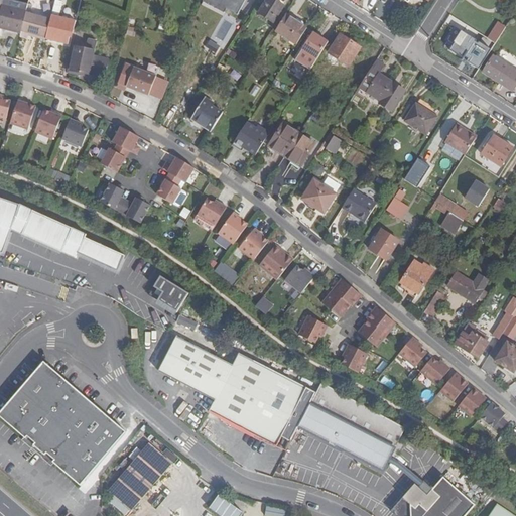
[(0,27),(21,32),(22,29),(26,12),(26,11),(26,10),(5,5),(6,0),(3,0),(0,13),(0,27)]
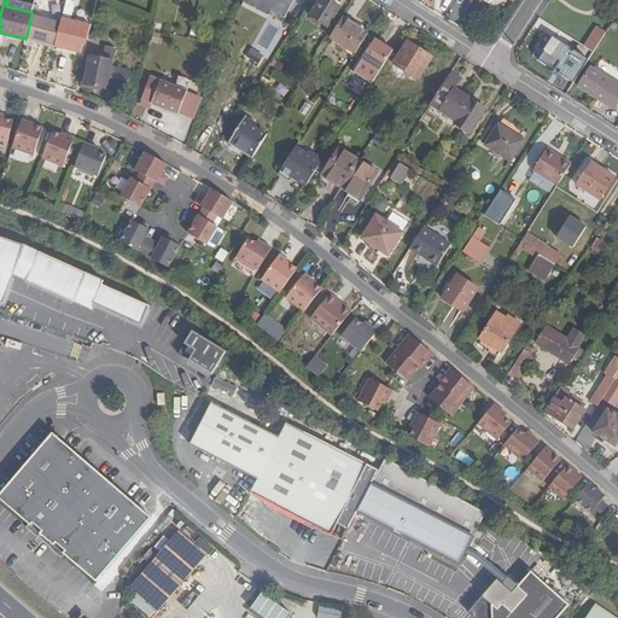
[(333,4),(327,0),(319,0),(310,15),(328,27),(340,9),(333,4)]
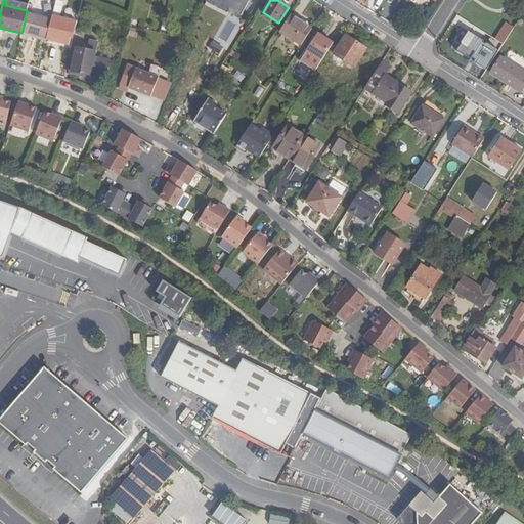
[(393,0),(385,11),(398,23),(410,8),(399,0),(393,0)]
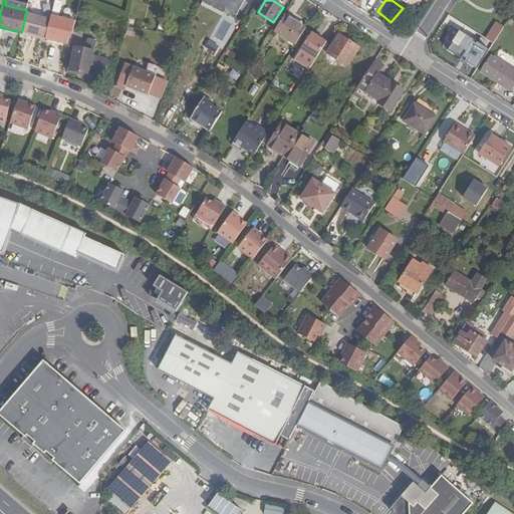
[(61,4),(54,2),(53,8),(59,10),(61,4)]
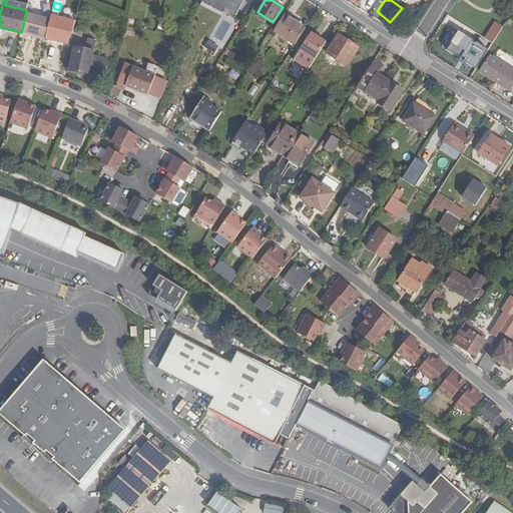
[(57,18),(59,10),(53,8),(50,18),(47,32),(60,35),(58,41),(67,44),(71,29),(74,29),(75,22),(70,20),(57,18)]
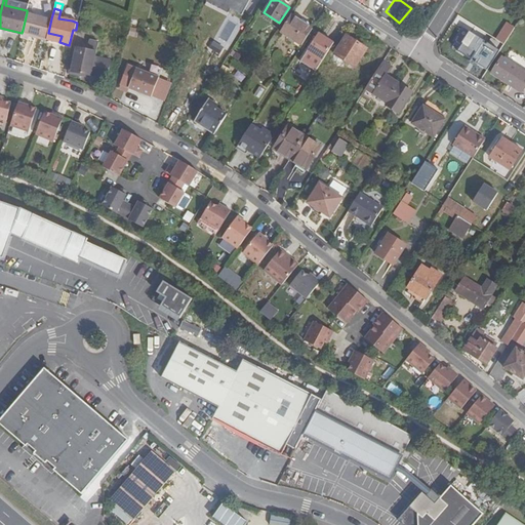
[(27,11),(27,12),(23,30),(47,38),(48,33),(51,18),(27,11)]
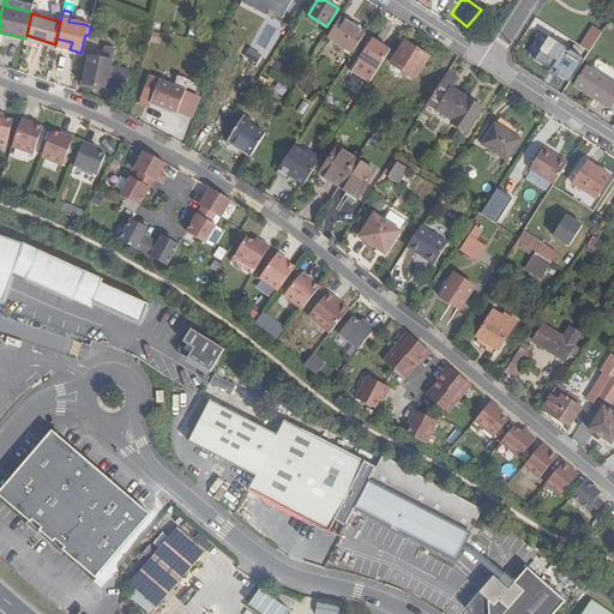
[(366,34),(341,17),(329,36),(354,53),(366,34)]
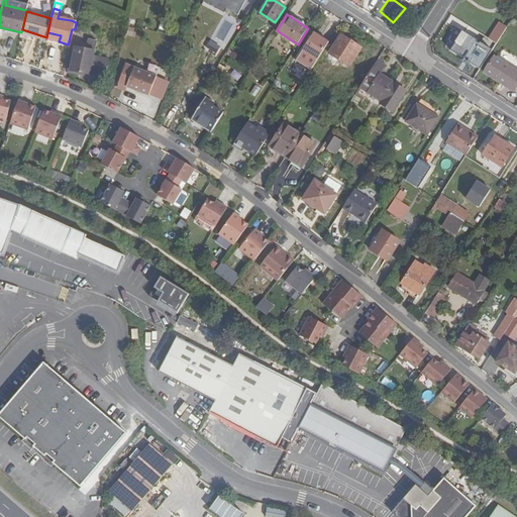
[(496,44),(507,28),(500,23),(489,39),(496,44)]
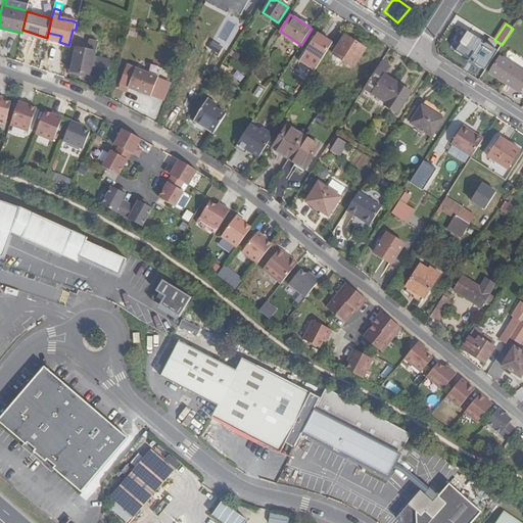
[(322,60),(332,44),(318,34),(306,51),(322,60)]
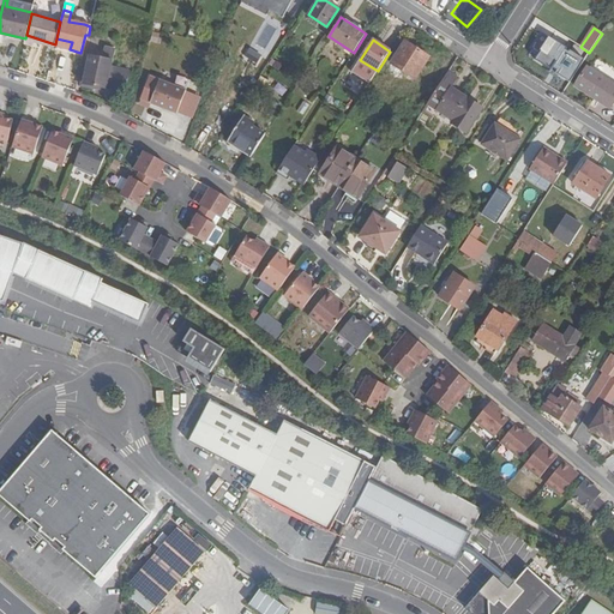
[(428,58),(405,42),(392,62),(415,78),(428,58)]
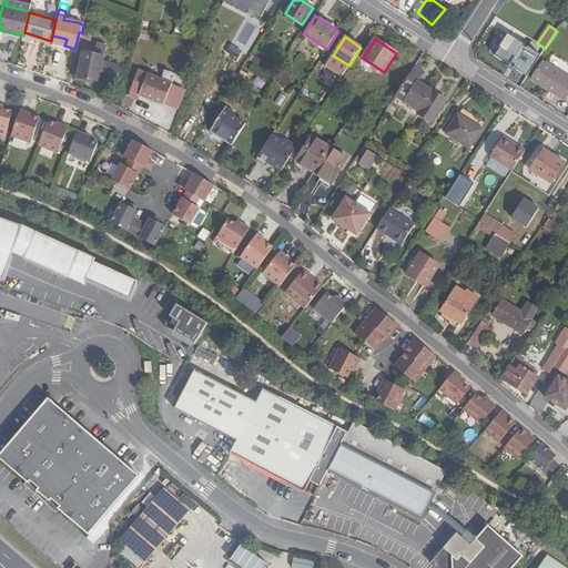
[(509,52),(505,50),(498,60),(506,66),(508,63),(524,73),(536,53),(517,40),(509,52)]
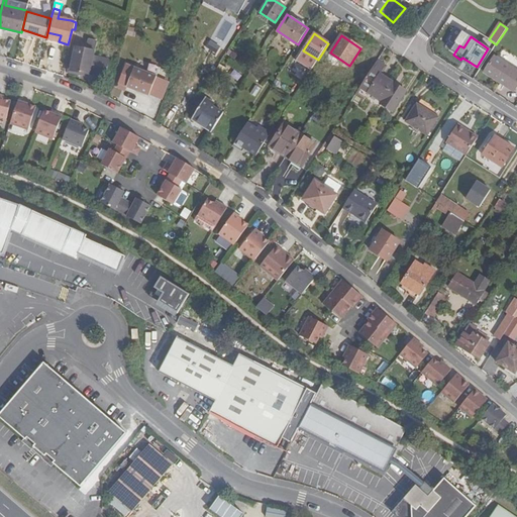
[(94,57),(98,41),(90,39),(87,50),(77,47),(72,71),(90,75),(91,72),(94,57)]
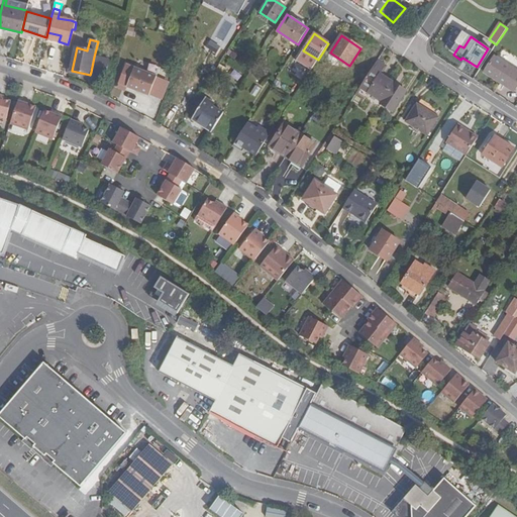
[(94,57),(91,72),(106,76),(110,60),(94,57)]
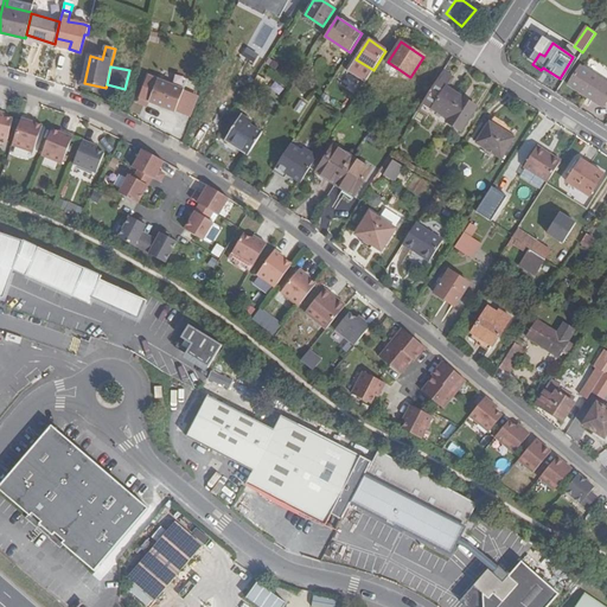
[(606,98),(606,84),(581,66),(569,85),(602,107),(606,98)]
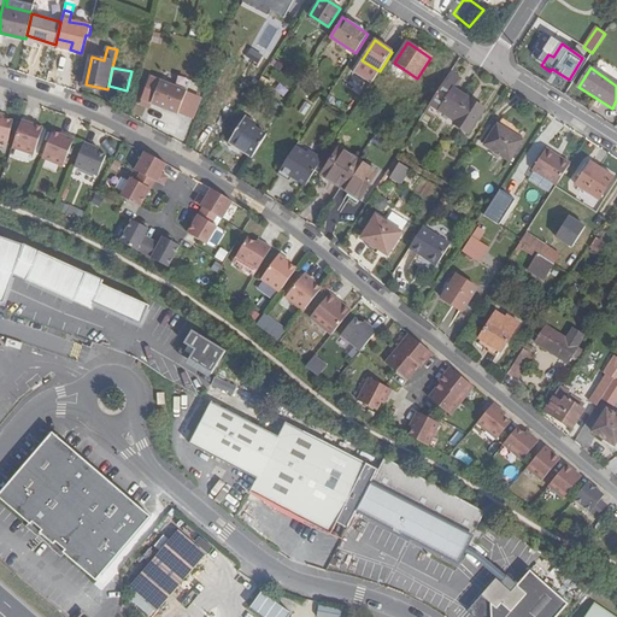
[(453,128),(456,123),(457,121),(441,110),(454,89),(463,95),(464,92),(456,86),(460,78),(450,71),(442,83),(433,99),(419,121),(429,127),(435,117),(453,128)]
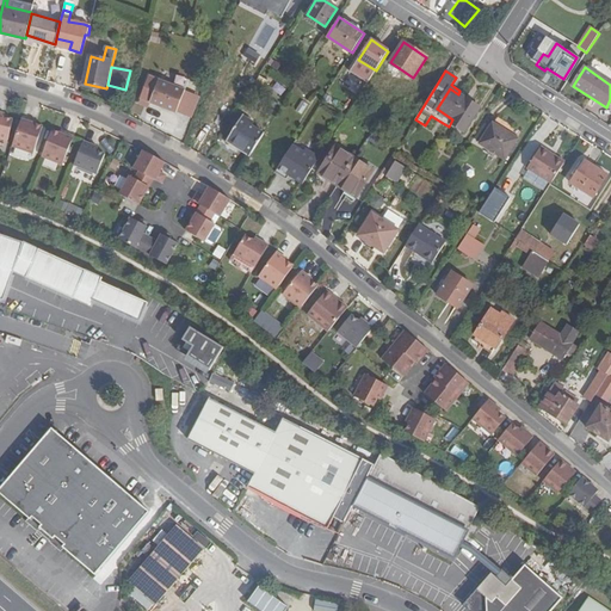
[(270,81),(259,75),(253,84),(264,91),(270,81)]
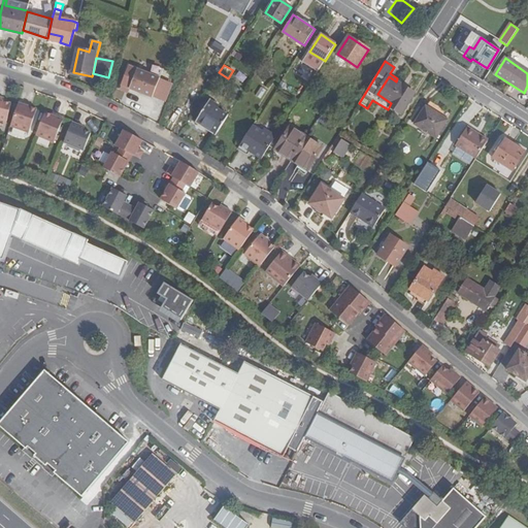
[(370,85),(378,71),(369,66),(362,78),(370,85)]
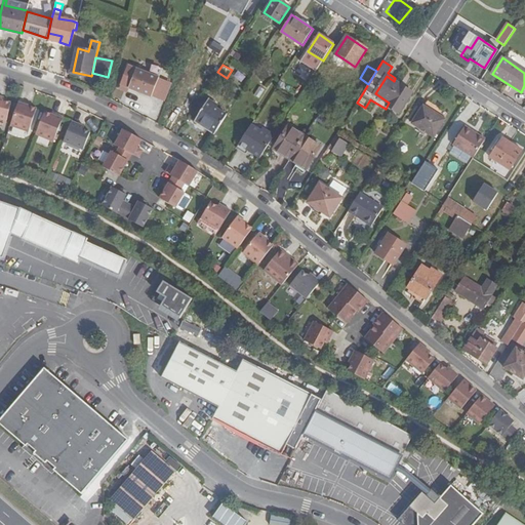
[(158,79),(137,70),(130,87),(151,96),(158,79)]
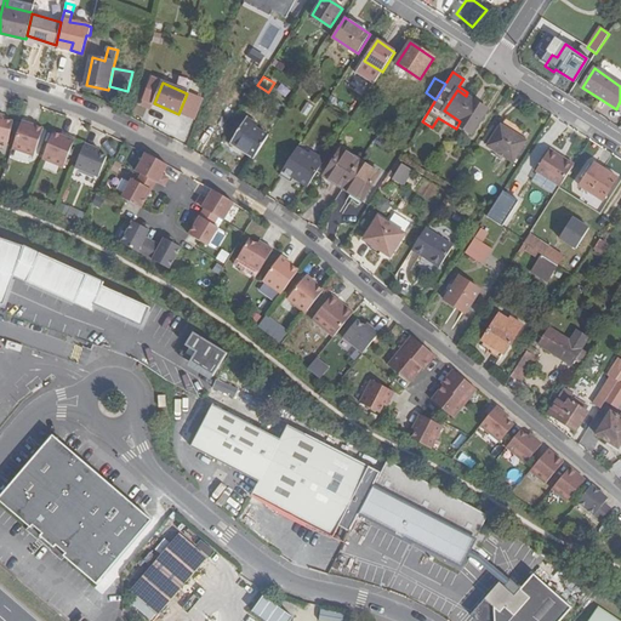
[(466,96),(457,90),(444,110),(460,121),(459,124),(472,132),(486,109),(466,96)]
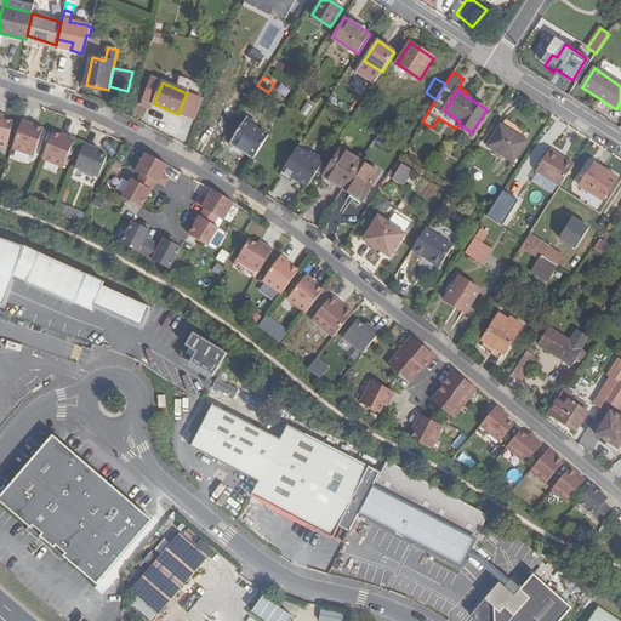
[(203,100),(187,93),(178,114),(194,120),(203,100)]
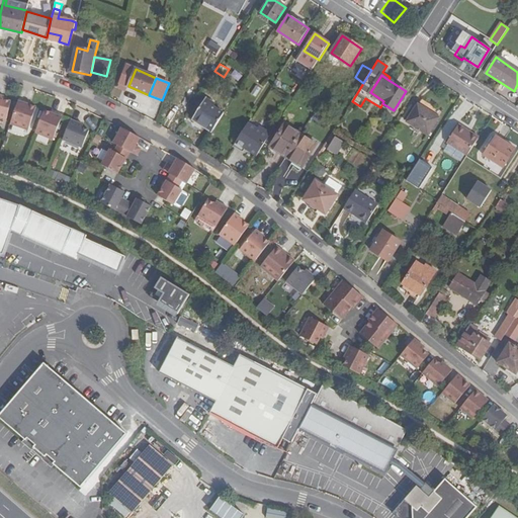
[(261,89),(256,86),(252,93),(256,96),(261,89)]
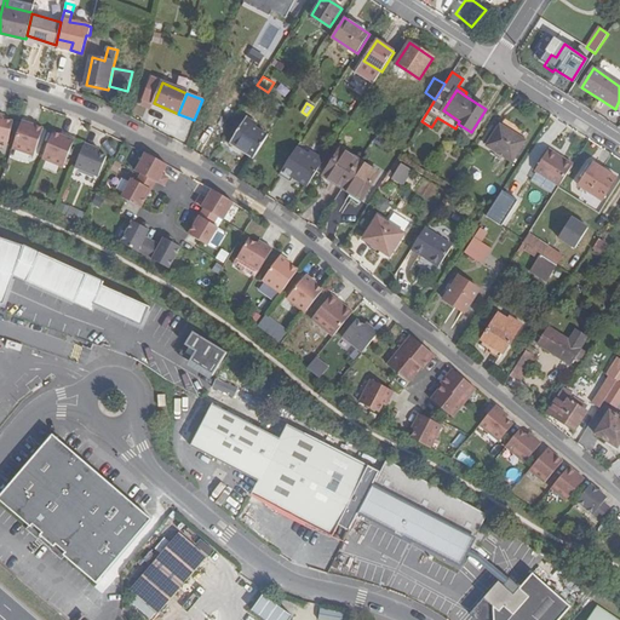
[(0,139),(9,142),(13,120),(5,119),(5,115),(0,113),(0,139)]
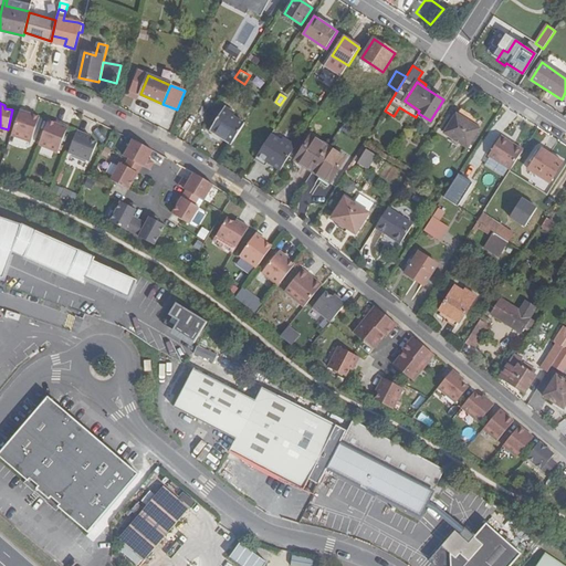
[(224,107),(211,128),(232,142),(244,124),(233,117),(236,115),(224,107)]
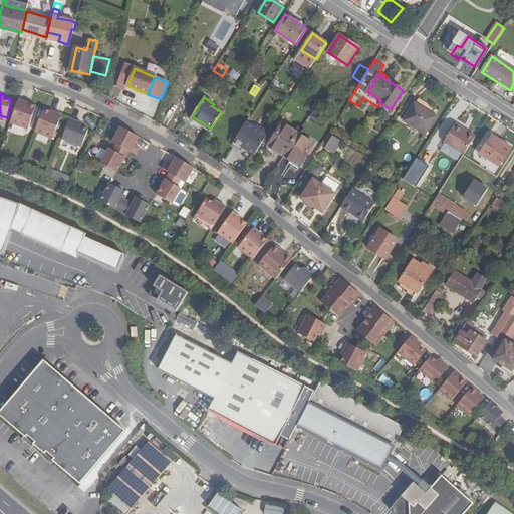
[(19,98),(11,122),(29,129),(36,105),(26,101),(26,100),(19,98)]
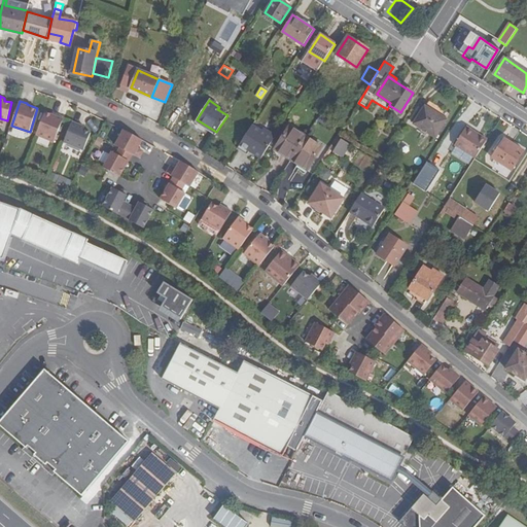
[(446,119),(425,107),(414,124),(435,137),(446,119)]
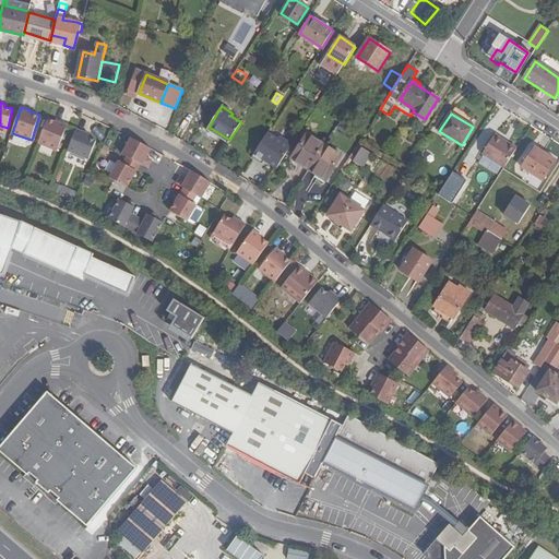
[(60,122),(48,118),(38,142),(58,150),(68,125),(60,120),(60,122)]
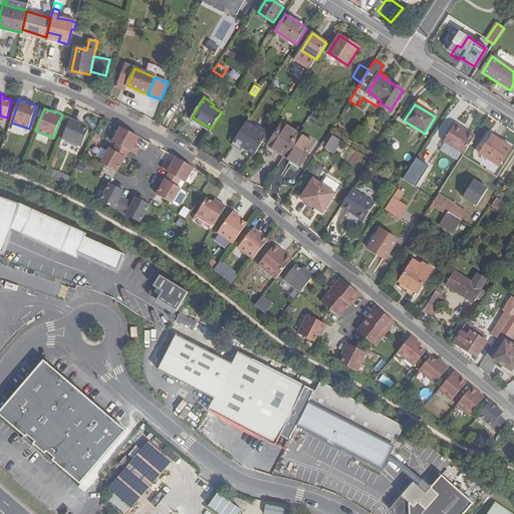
[(210,133),(211,129),(192,116),(190,119),(210,133)]
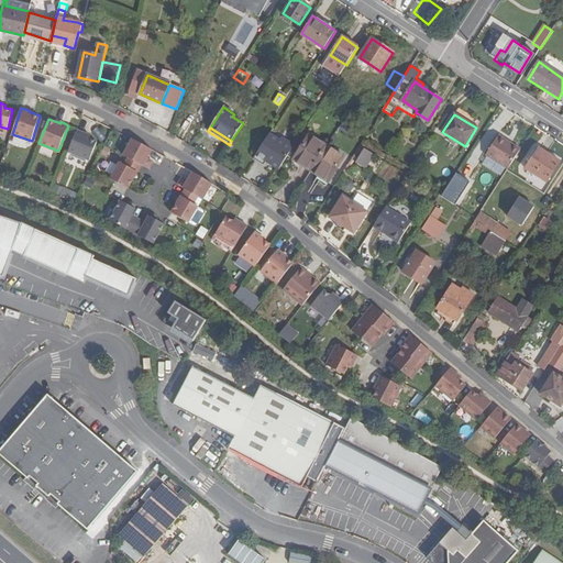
[(68,152),(90,161),(97,142),(89,139),(90,135),(77,130),(68,152)]
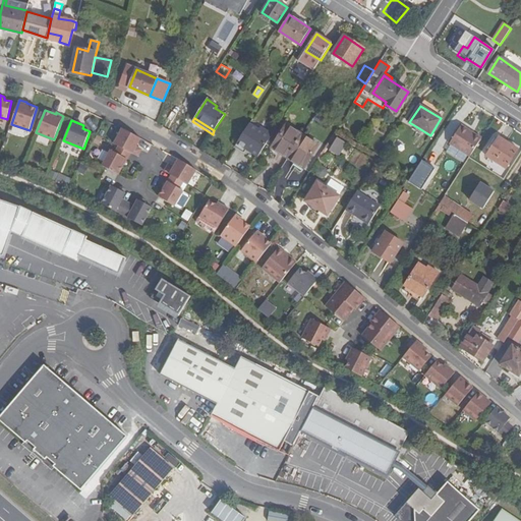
[(257,157),(273,135),(262,127),(259,130),(250,123),(235,146),(244,153),(246,150),(257,157)]
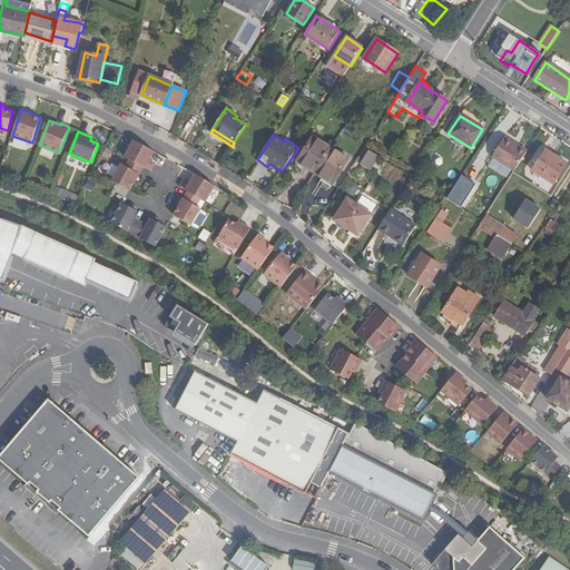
[(315,173),(332,147),(314,136),(297,163),(315,173)]
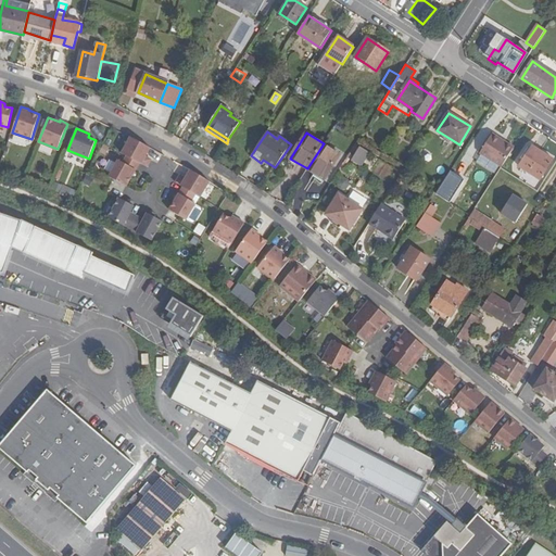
[(514,149),(492,135),(479,154),(501,168),(514,149)]
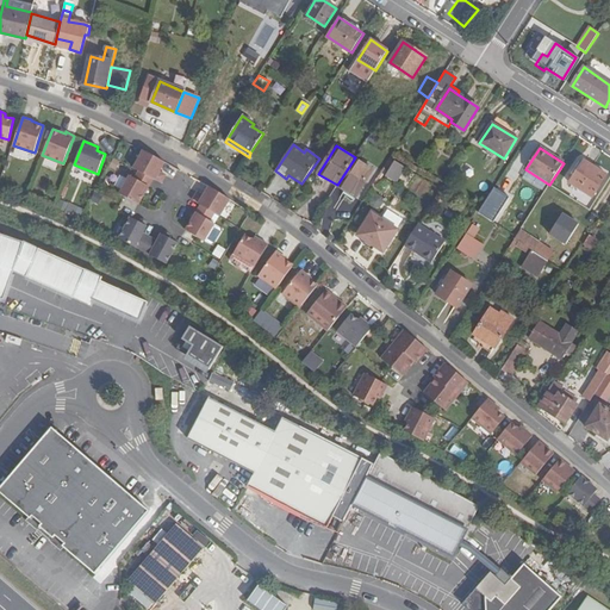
[(143,151),(135,168),(138,170),(153,179),(162,182),(166,175),(160,172),(165,163),(143,151)]
